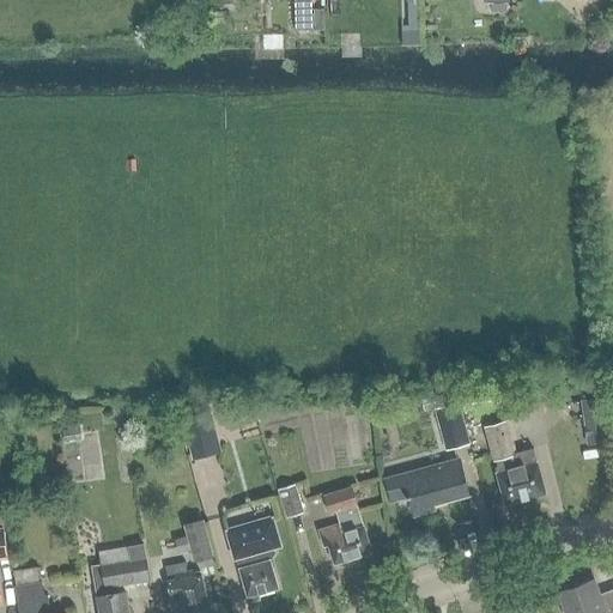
[(323,30),(323,10),(310,11),(310,0),(293,0),(295,31),(323,30)]
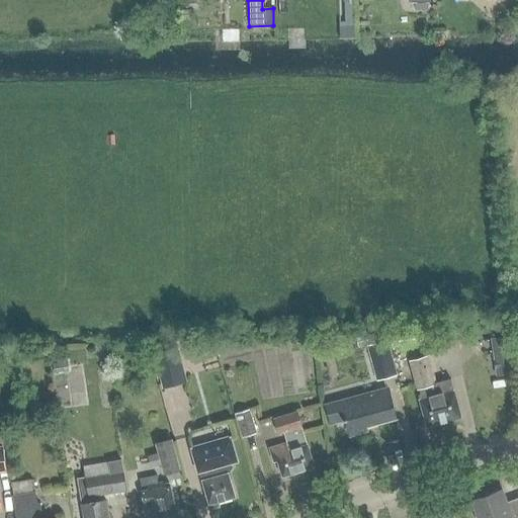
[(181,20),(192,19),(192,10),(181,10),(181,20)]
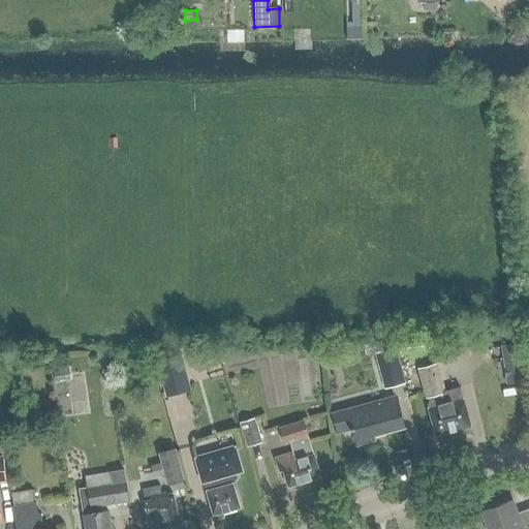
[(360,26),(346,27),(346,40),(361,40),(360,26)]
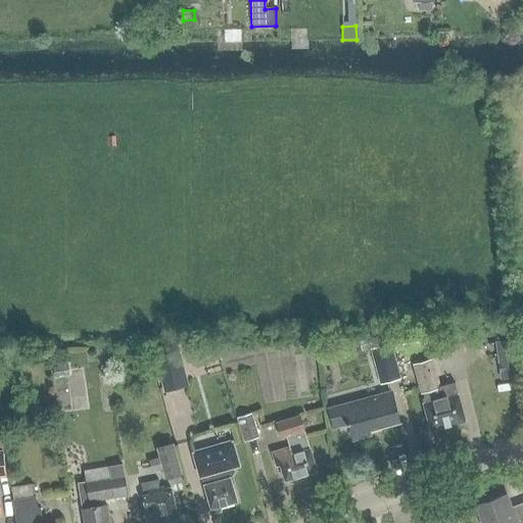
[(452,335),(454,346),(465,344),(463,333),(452,335)]
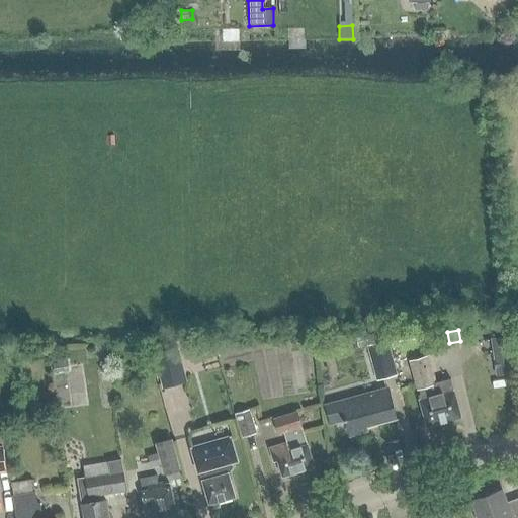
[(496,376),(511,374),(506,336),(490,338),(496,376)]
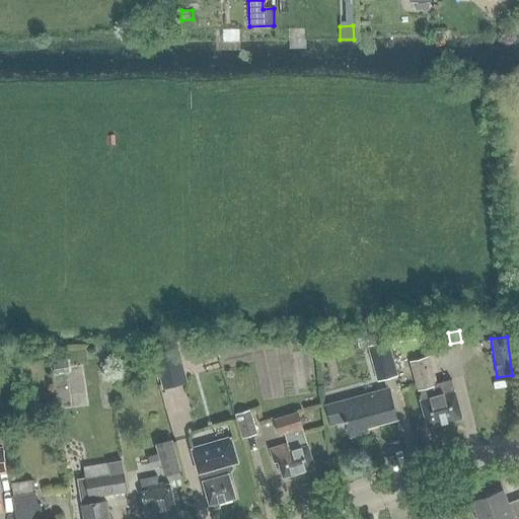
[(387,342),(367,347),(377,382),(396,377),(387,342)]
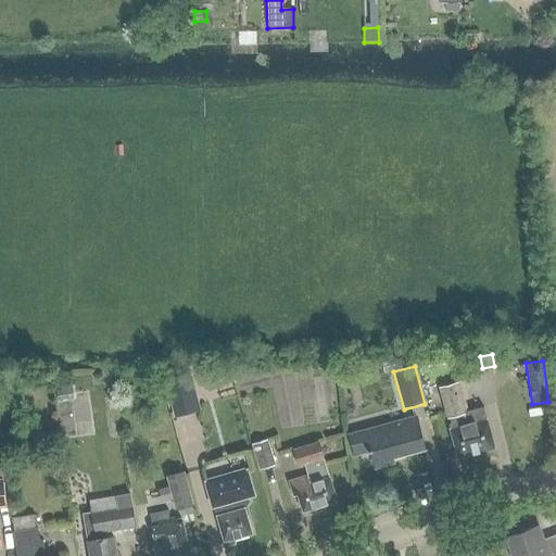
[(203,391),(231,384),(227,367),(199,375),(203,391)]
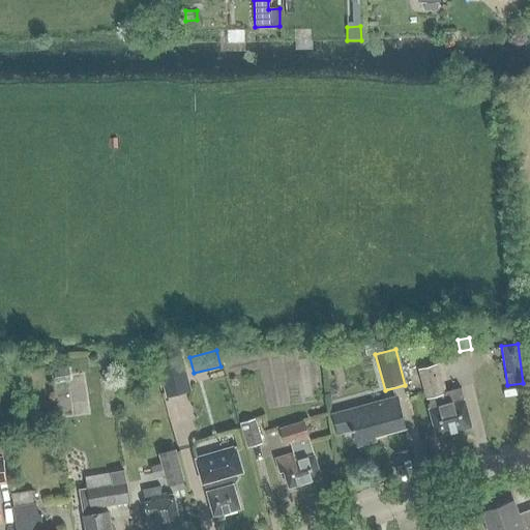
[(190,391),(180,355),(156,361),(167,398),(190,391)]
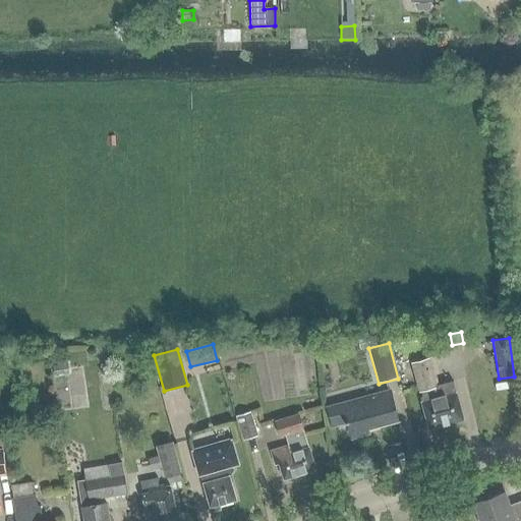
[(4,351),(5,356),(5,358),(17,356),(16,350),(4,351)]
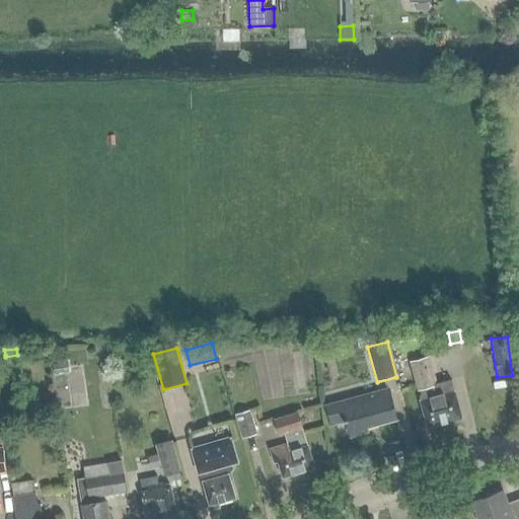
[(427,428),(461,418),(451,379),(437,383),(430,357),(411,362),(418,389),(420,388),(421,395),(419,395),(427,428)]
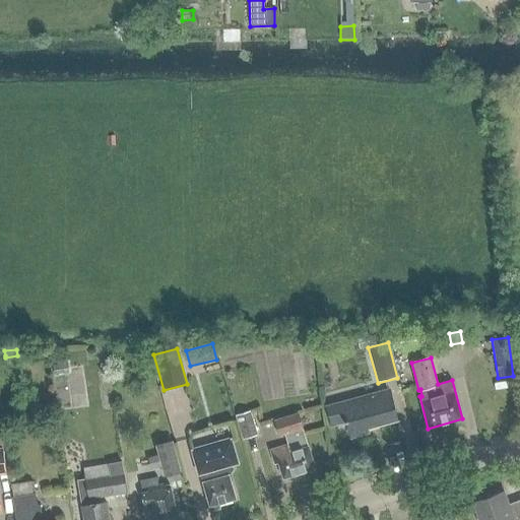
[(388,389),(326,406),(331,427),(344,423),(344,424),(347,423),(351,438),(369,433),(368,429),(397,420),(391,397),(390,397),(388,389)]
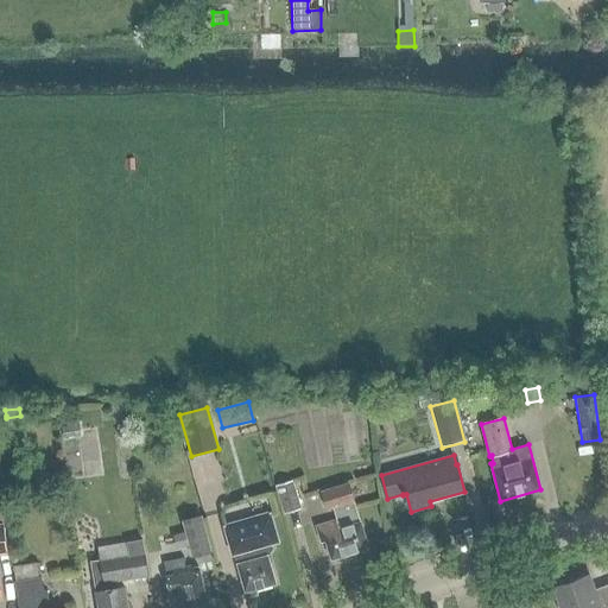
[(302,508),(293,480),(274,486),(283,513),(302,508)]
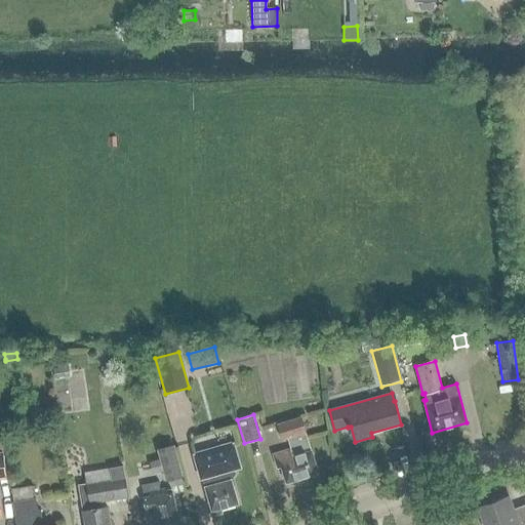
[(318,474),(299,417),(276,425),(281,440),(285,439),(288,449),(272,455),(276,470),(281,468),(286,483),(318,474)]
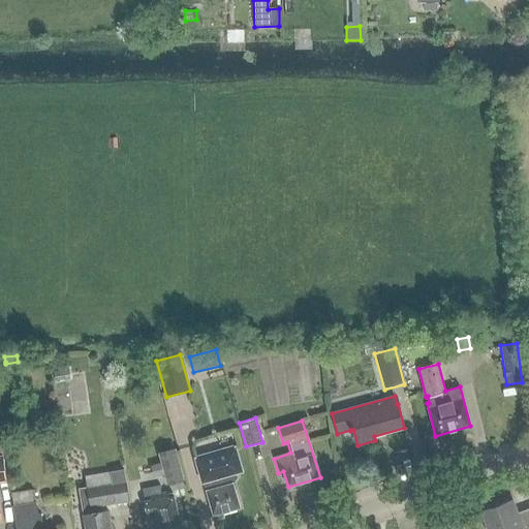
[(231,484),(236,477),(235,473),(241,471),(234,446),(195,458),(203,481),(204,481),(213,515),(239,507),(231,484)]
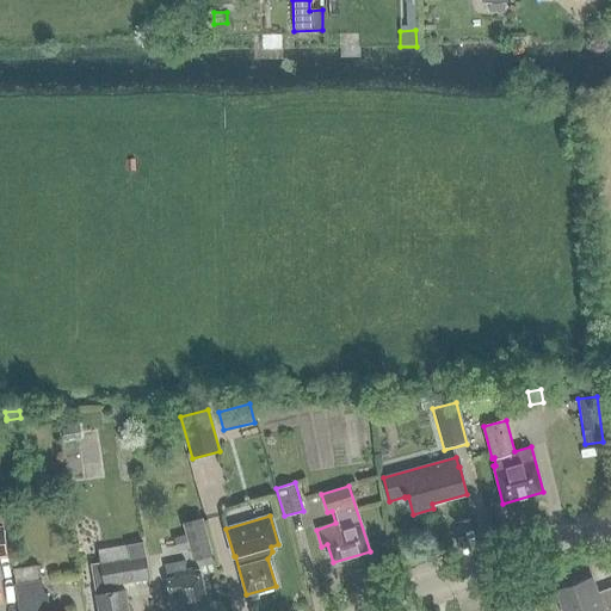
[(201,518),(183,524),(186,535),(190,549),(193,561),(211,555),(201,518)]
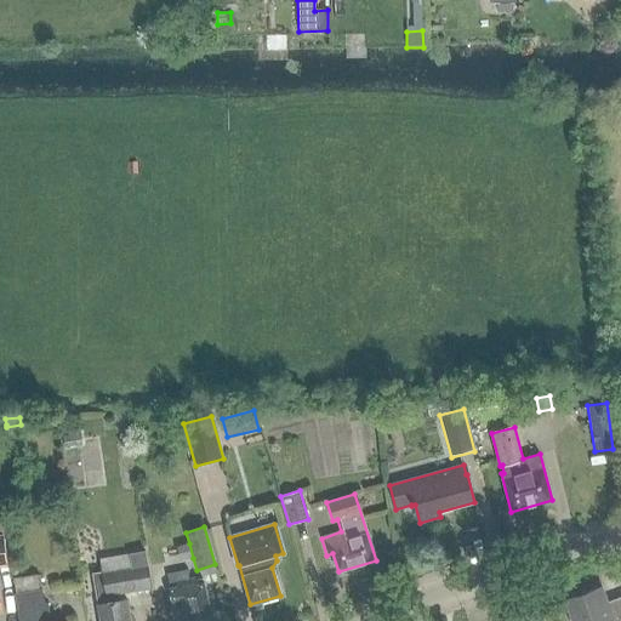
[(177,547),(181,562),(193,558),(189,543),(177,547)]
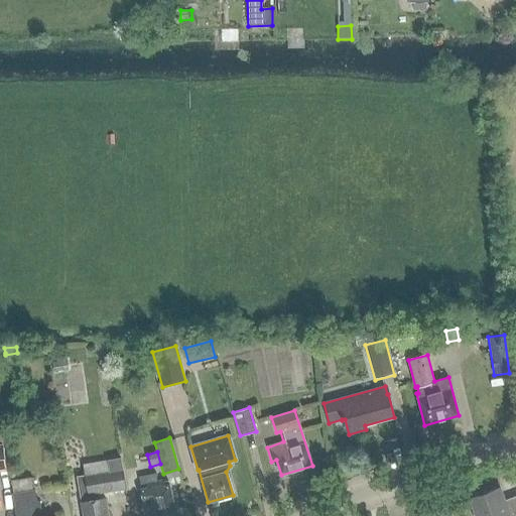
[(107,515),(105,498),(97,500),(96,493),(125,488),(120,458),(108,461),(82,465),(84,475),(77,476),(79,491),(83,515),(107,515)]
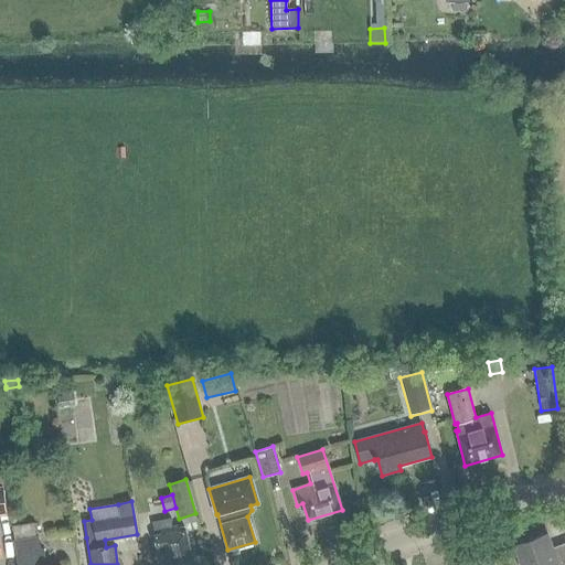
[(171,528),(169,519),(151,523),(158,552),(163,551),(167,564),(171,564),(172,564),(185,564),(192,564),(183,528),(179,528),(179,525),(171,528)]
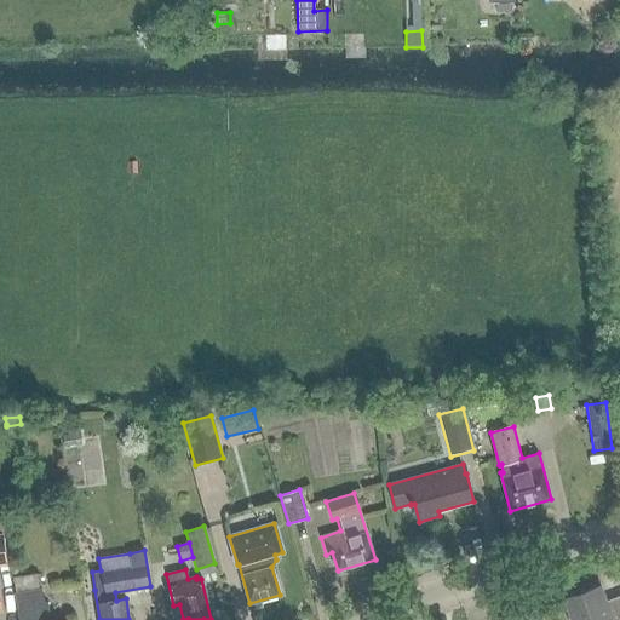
[(51,619),(49,602),(45,603),(42,589),(39,589),(36,574),(12,578),(15,593),(18,619),(51,619)]
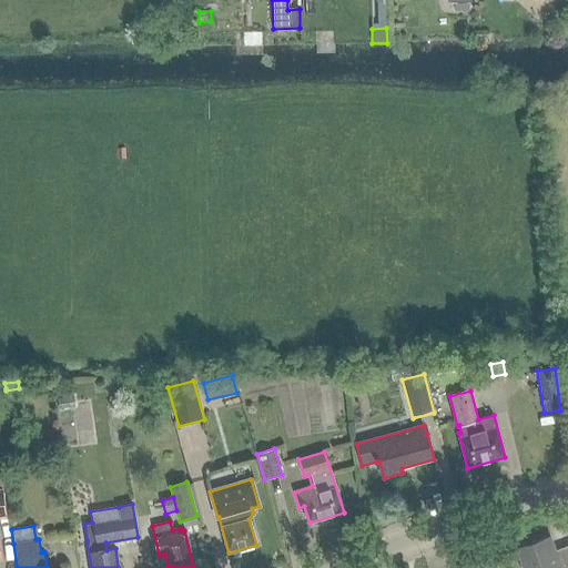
[(549,538),(516,550),(523,567),(567,567),(567,554),(564,556),(555,551),(549,538)]
